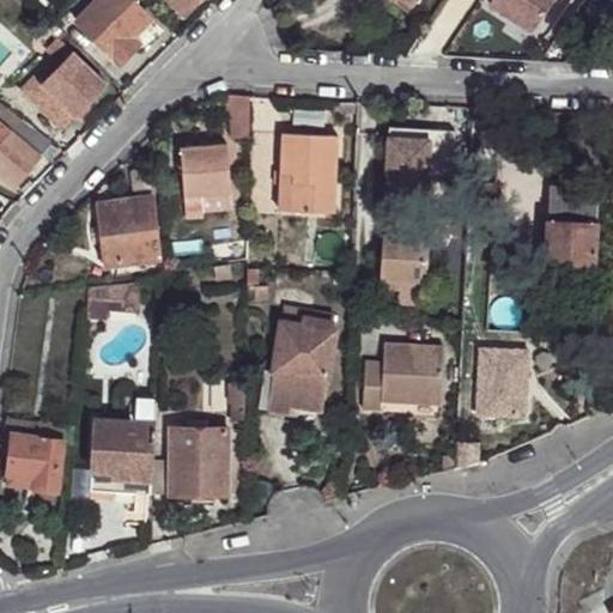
[(135,36),(153,19),(133,0),(91,0),(72,20),(117,67),(141,42),(135,36)]
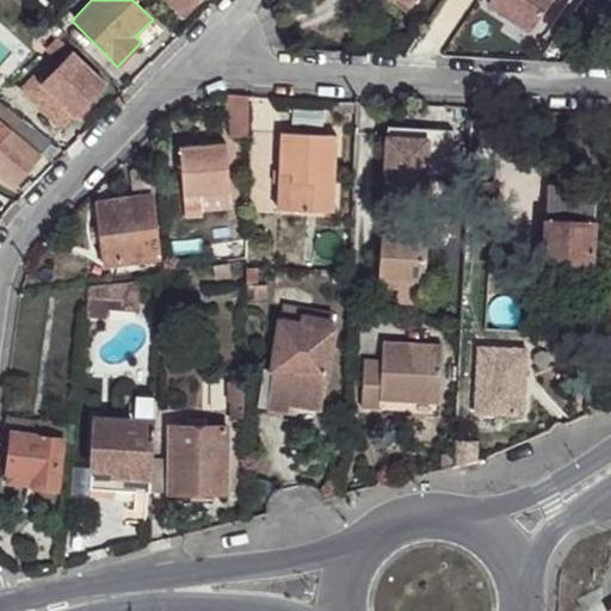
[(195,0),(170,0),(183,12),(195,0)]
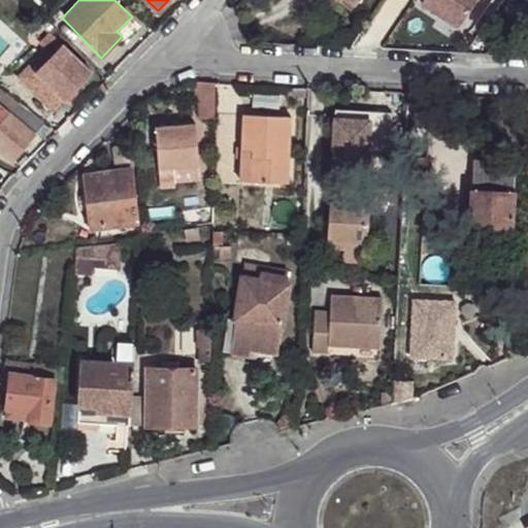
[(342,0),(353,9),(360,0),(342,0)]
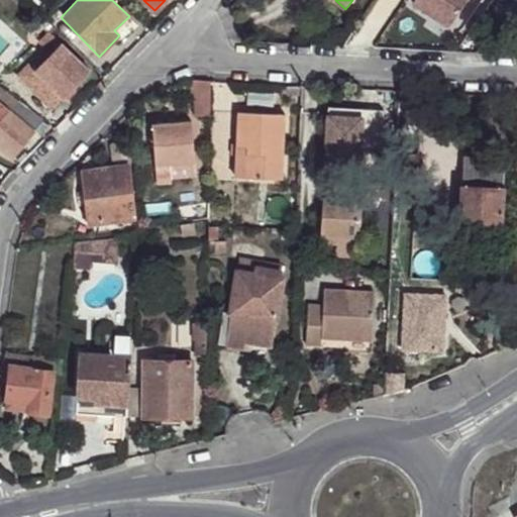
[(466,0),(414,0),(414,1),(449,26),(466,0)]
